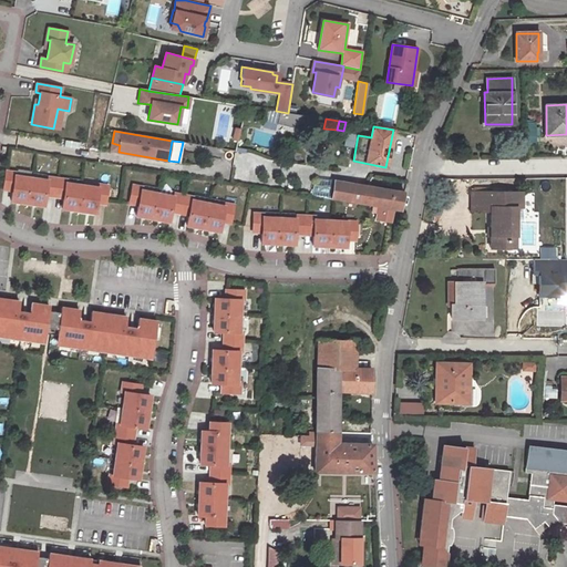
[(316,168),(328,169),(331,156),(319,155),(316,168)]
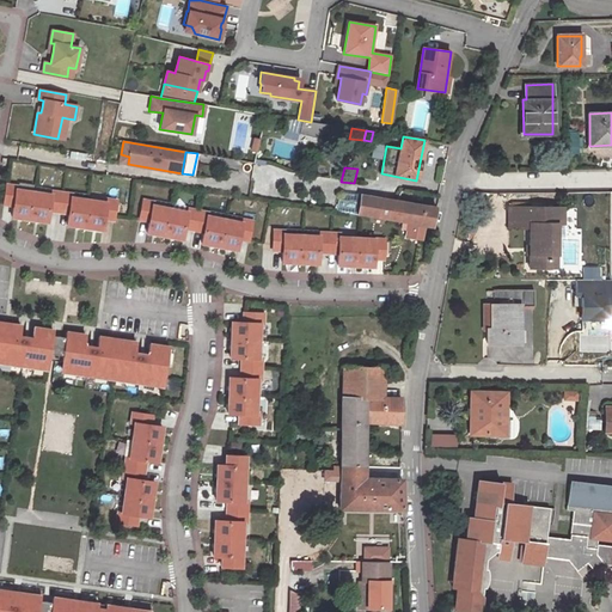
[(30,219),(34,191),(17,189),(17,185),(6,184),(4,203),(13,204),(12,216),(30,219)]
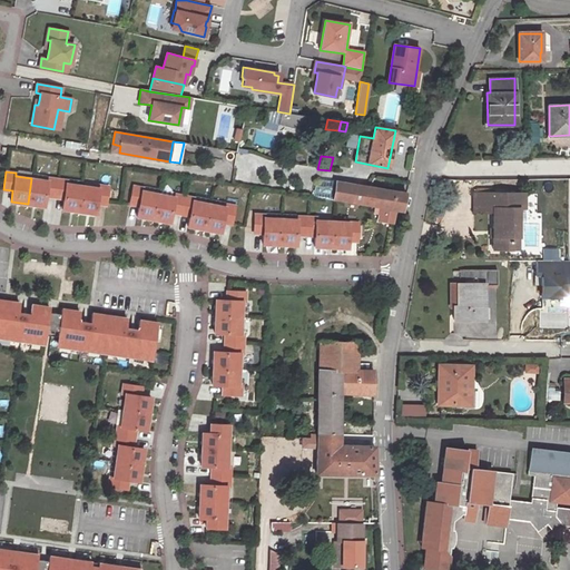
[(269,175),(262,173),(259,184),(267,185),(269,175)]
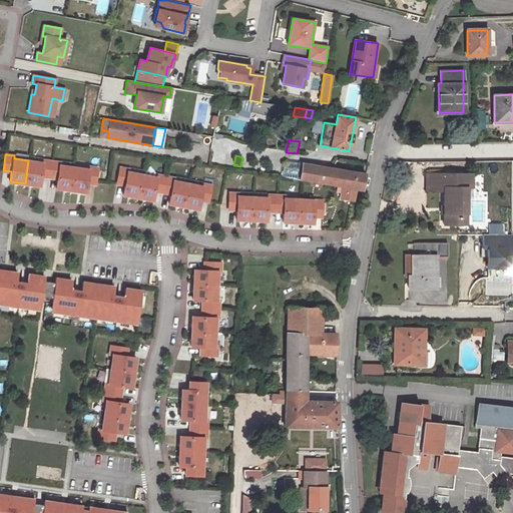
[(249,158),(242,157),(240,166),(247,167),(249,158)]
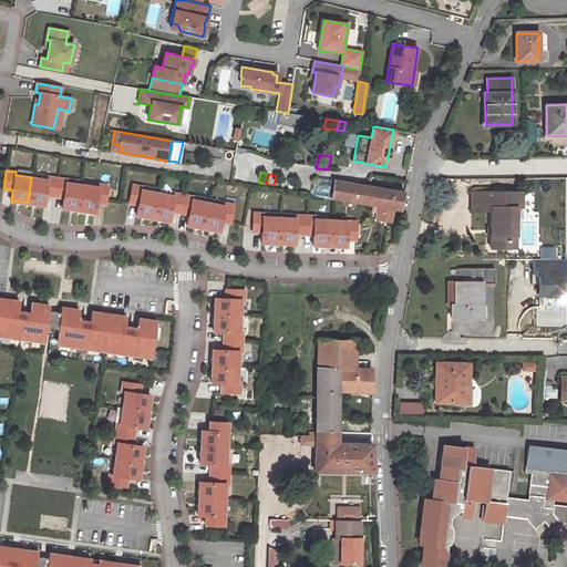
[(45,194),(54,196),(57,177),(47,176),(47,179),(31,177),(28,203),(43,205),(45,194)]
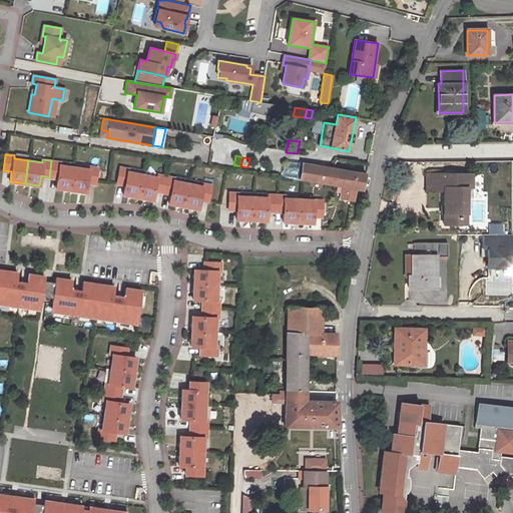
[(71,189),(74,167),(60,165),(60,162),(51,160),(49,177),(57,178),(56,187),(71,189)]
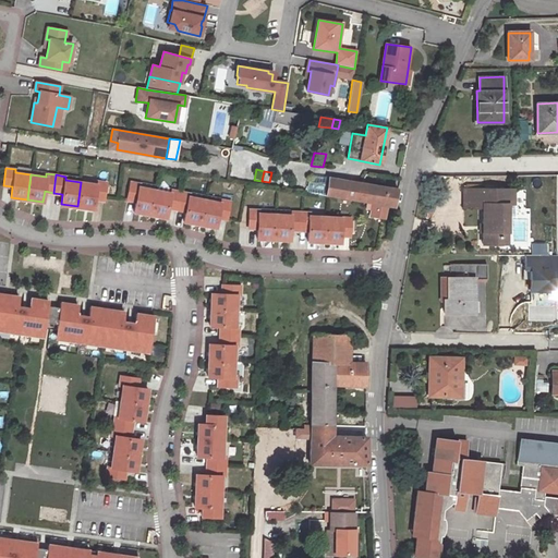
[(328,178),(326,195),(393,206),(397,190),(328,178)]
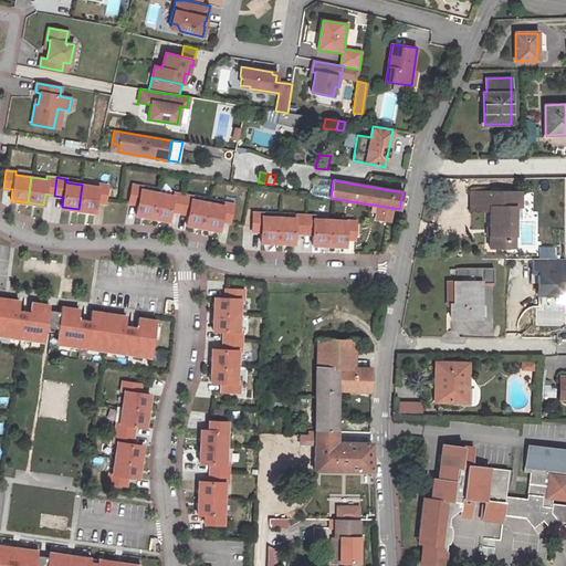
[(105,202),(107,185),(98,184),(97,187),(82,185),(79,209),(94,211),(96,201),(105,202)]
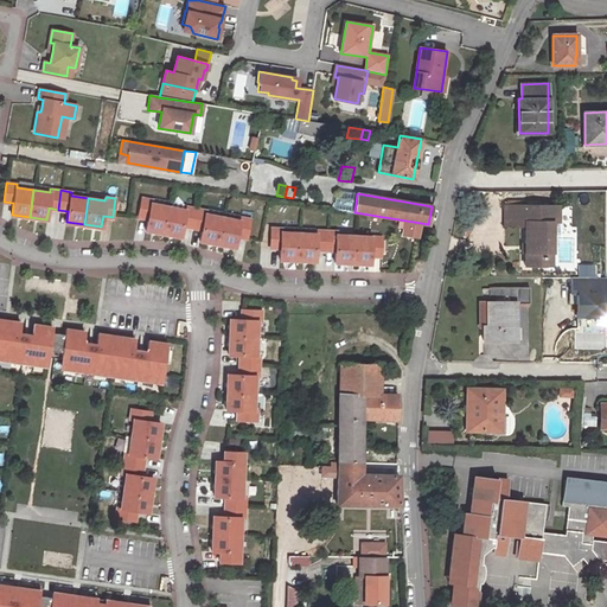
[(164,234),(168,206),(152,204),(152,199),(141,198),(138,217),(147,218),(146,230),(164,234)]
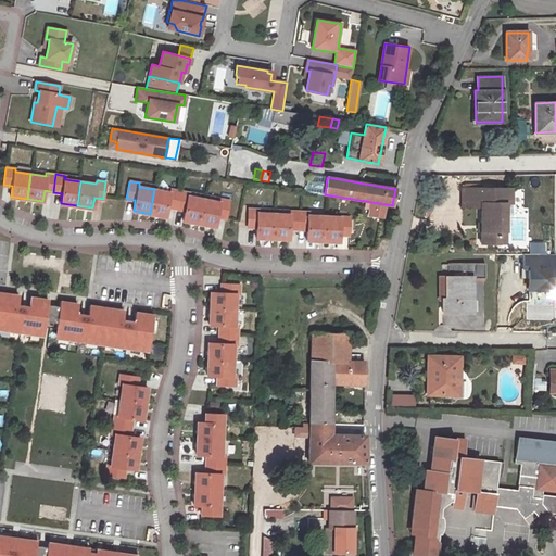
[(498,231),(505,231),(505,203),(512,203),(512,189),(463,188),(463,206),(481,206),(481,242),(498,243),(498,231)]
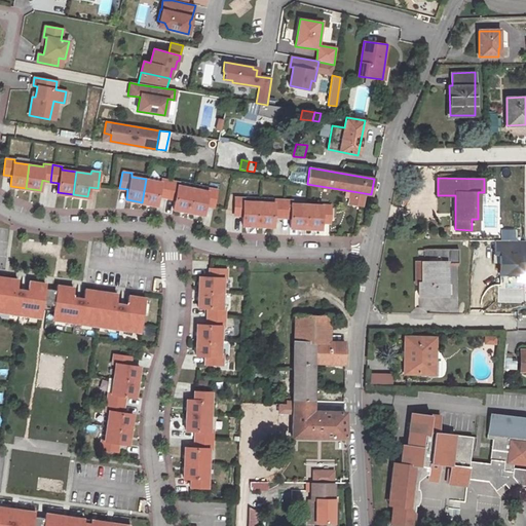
[(158,195),(166,197),(170,181),(161,179),(160,182),(146,179),(142,202),(156,204),(158,195)]
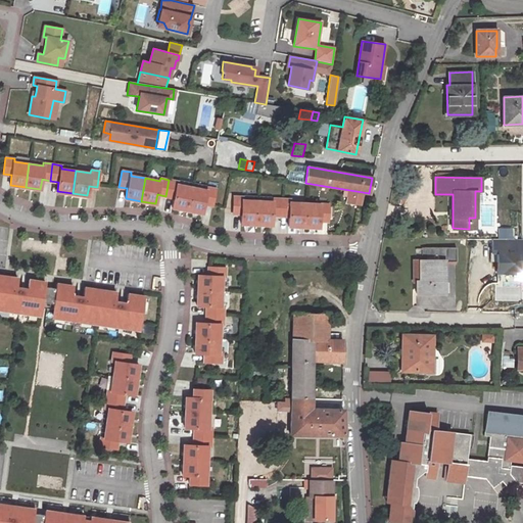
[(187,210),(191,187),(177,185),(178,181),(169,180),(165,196),(174,197),(172,207),(187,210)]
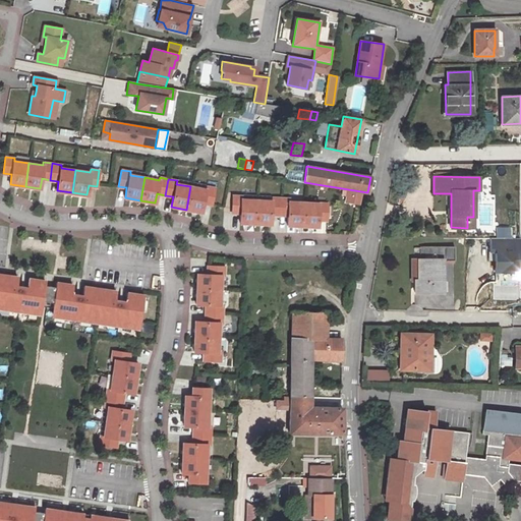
[(212,205),(215,188),(206,186),(206,189),(190,186),(186,210),(201,212),(204,203),(212,205)]
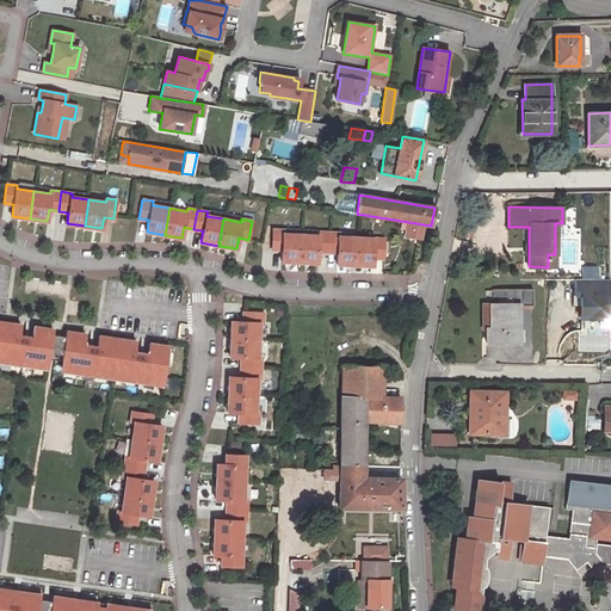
[(281,261),(300,261),(301,235),(283,234),(283,230),(273,229),(272,250),(282,250),(281,261)]
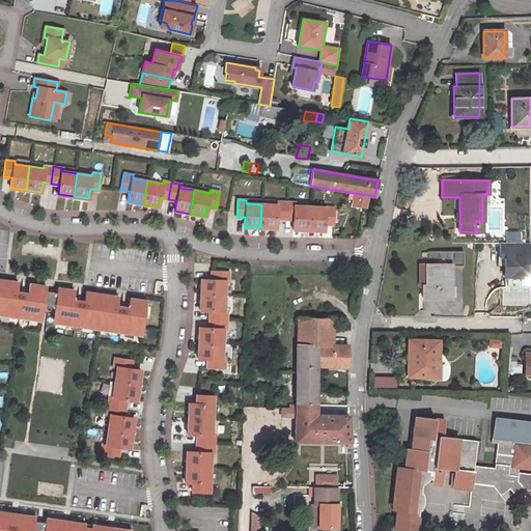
[(284,219),(285,202),(276,201),(276,204),(261,204),(260,227),(275,228),(275,219),(284,219)]
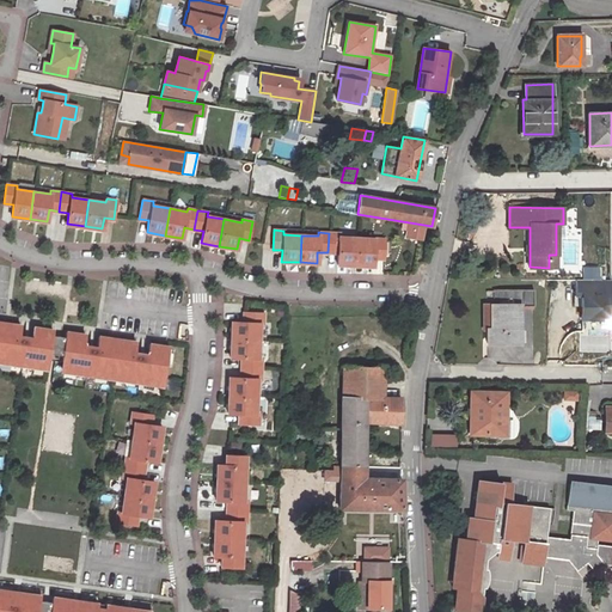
[(337,264),(355,265),(356,238),(338,237),(338,233),(329,233),(328,252),(337,252),(337,264)]
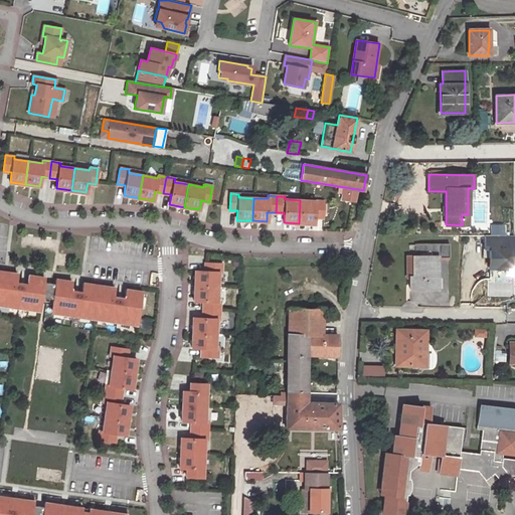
[(322,217),(323,201),(300,200),(299,223),(314,224),(314,217),(322,217)]
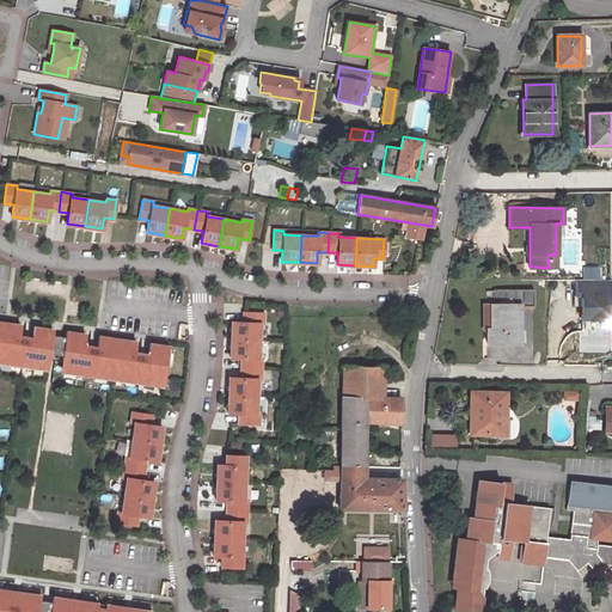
[(558,255),(556,255),(549,255),(549,268),(549,269),(558,269),(558,255)]
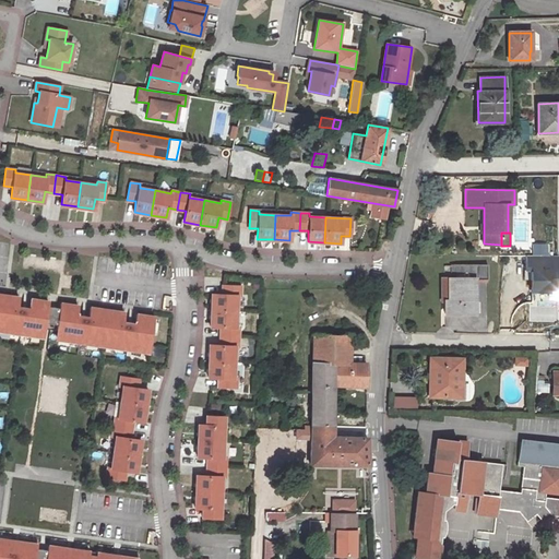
[(547,288),(558,288),(558,256),(526,256),(526,269),(532,269),(532,293),(547,293),(547,288)]
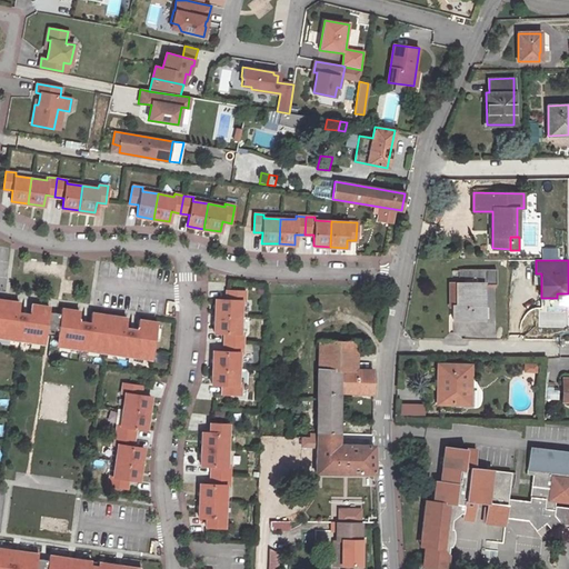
[(458,269),(458,283),(483,285),(496,285),(496,269),(458,269)]
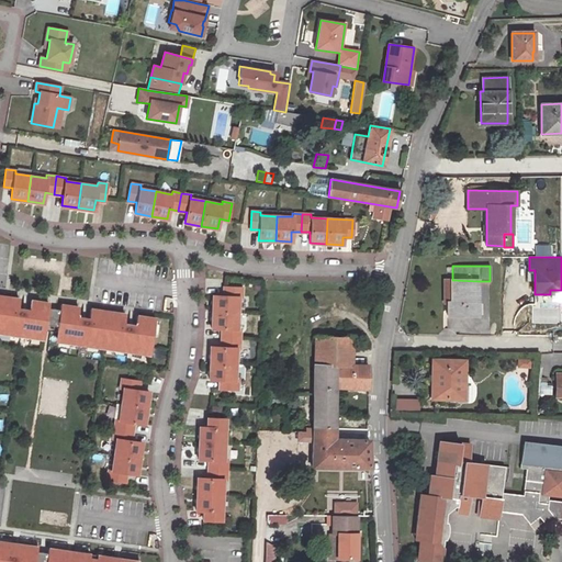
[(478,281),(452,280),(449,280),(449,300),(446,300),(446,316),(478,316),(478,281)]
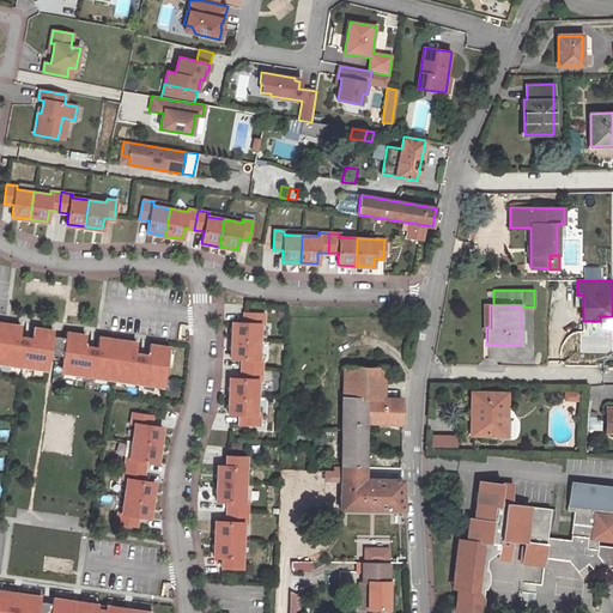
[(263,313),(244,313),(244,322),(232,321),(231,339),(260,340),(260,323),(263,323),(263,313)]
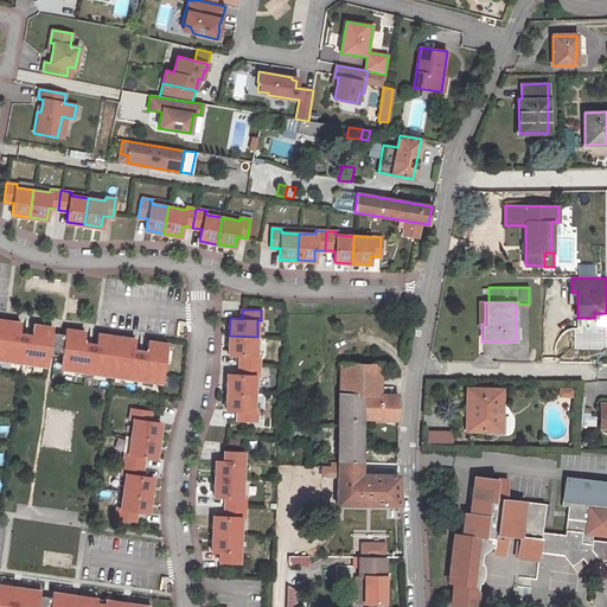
[(44,356),(49,356),(52,332),(52,327),(33,324),(32,336),(19,333),(21,323),(0,319),(0,349),(2,350),(1,358),(43,365),(44,356)]
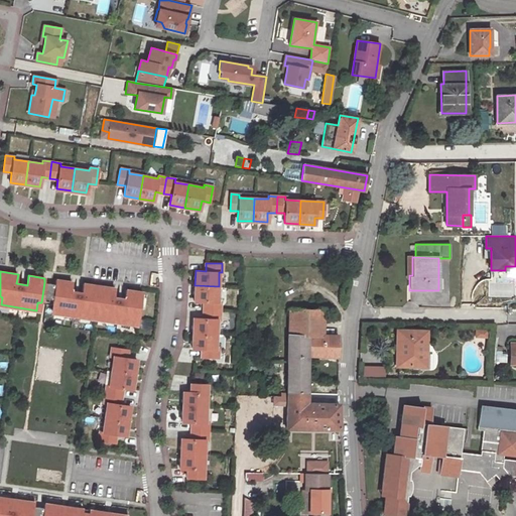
[(73,282),(56,279),(55,283),(48,282),(45,303),(56,305),(55,312),(91,317),(92,310),(99,311),(98,318),(137,325),(142,292),(126,289),(124,299),(113,298),(115,288),(83,283),(82,293),(71,291),(73,282)]
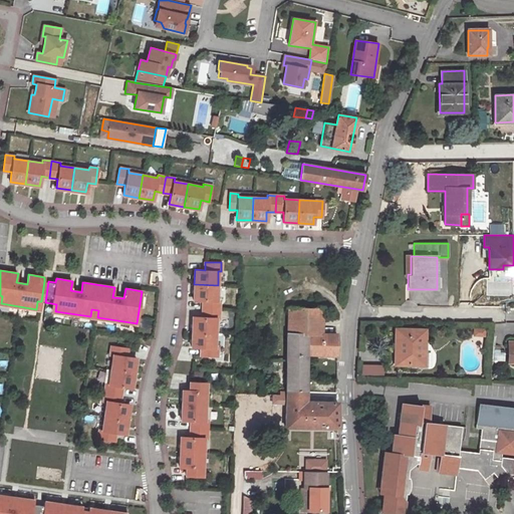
[(218,285),(194,284),(194,299),(203,300),(203,308),(220,309),(220,300),(217,300),(218,285)]
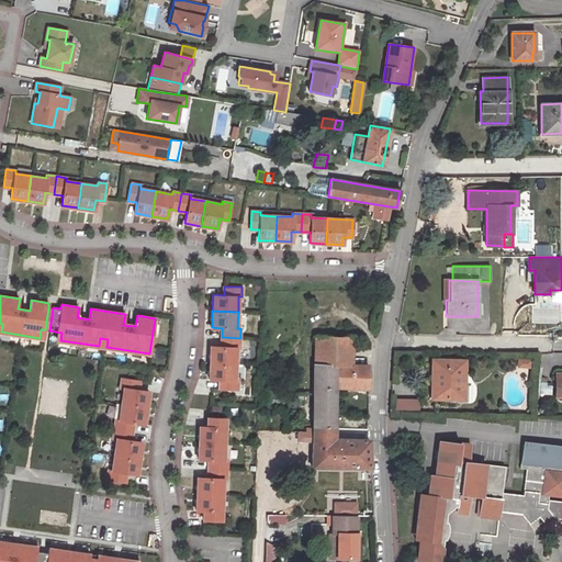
[(239,347),(240,338),(222,337),(222,346),(211,346),(210,362),(236,363),(236,347),(239,347)]
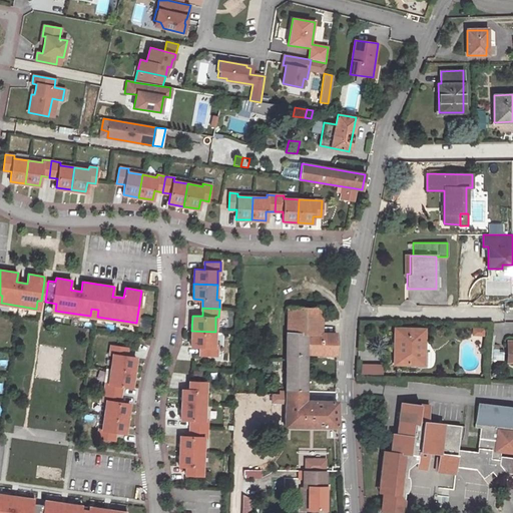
[(284,391),(306,392),(306,355),(306,335),(319,336),(319,355),(336,356),(336,334),(321,333),(321,309),(286,308),(284,391)]
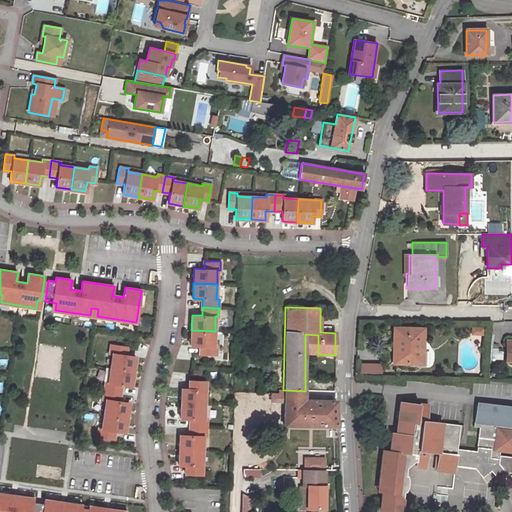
[(90,315),(97,316),(98,309),(91,308),(90,315)]
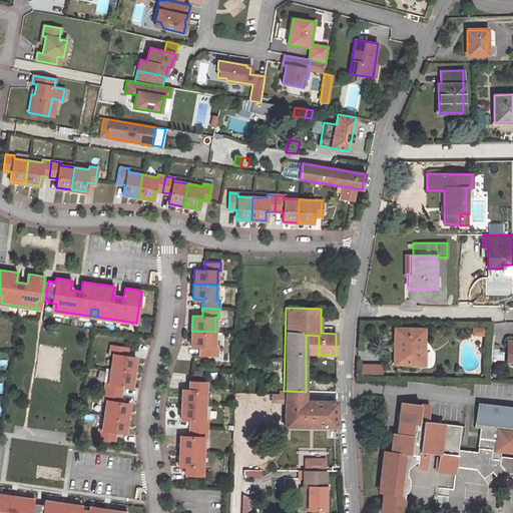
[(419,352),(422,352),(423,330),(397,330),(396,351),(394,351),(393,364),(419,364),(419,352)]
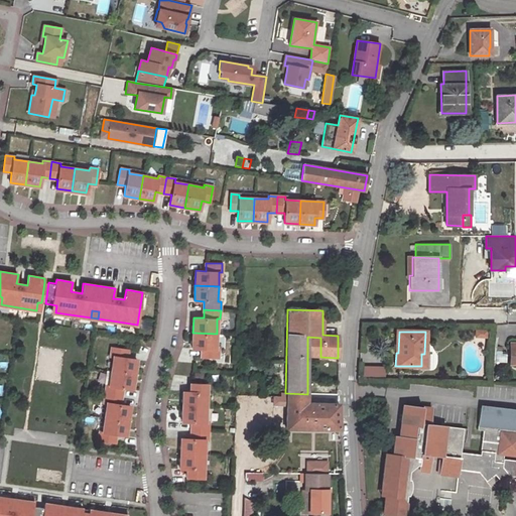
[(217,334),(192,333),(192,348),(202,348),(202,356),(218,357),(219,348),(216,348),(217,334)]
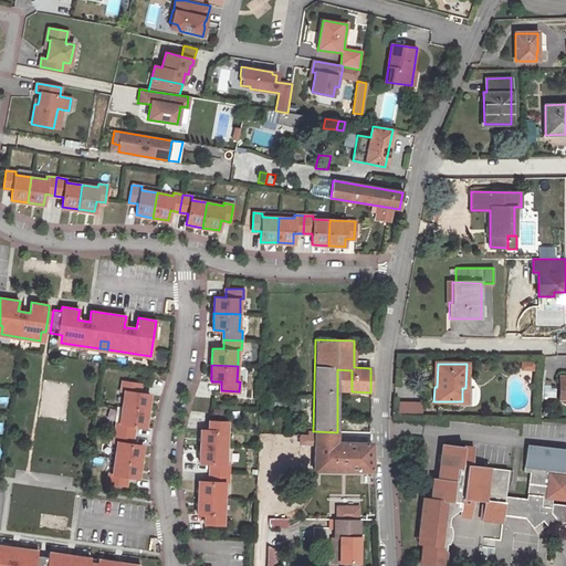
[(337,369),(337,391),(352,391),(352,370),(337,369)]
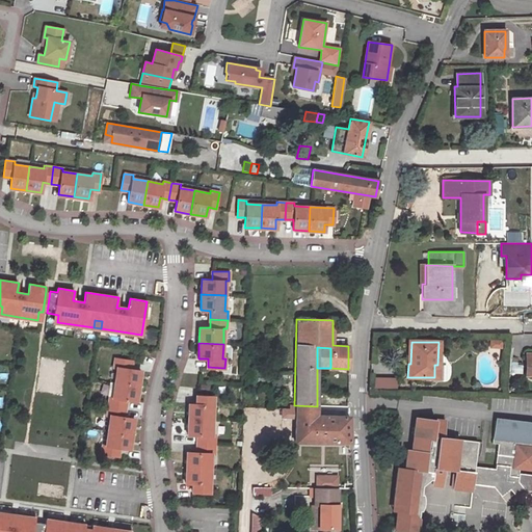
[(117,367),(115,382),(139,386),(141,370),(131,369),(132,362),(115,360),(114,367),(117,367)]
